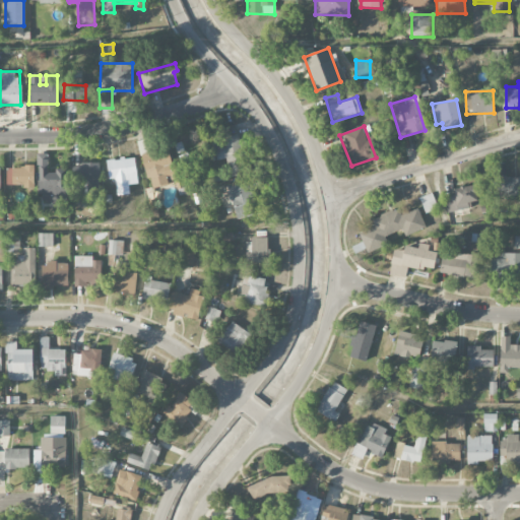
[(217,160),(226,158),(231,176),(248,172),(239,134),(212,140),(217,160)]
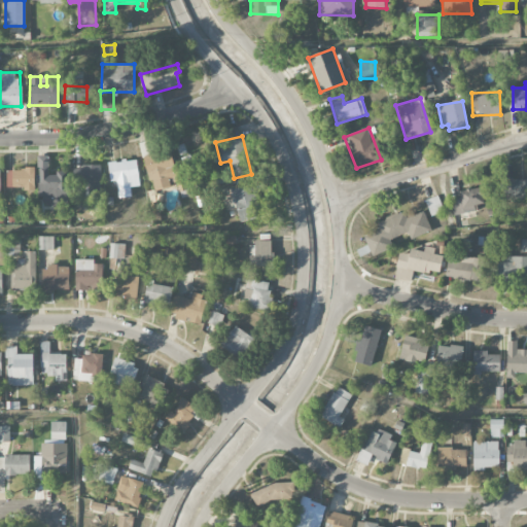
[(37,155),(38,202),(67,201),(66,172),(49,173),(48,155),(37,155)]
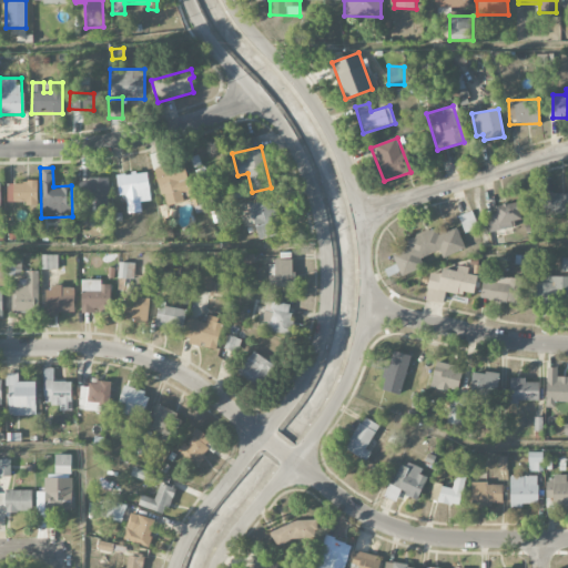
[(117,195),(125,194),(125,213),(142,213),(141,201),(150,201),(149,172),(115,174),(117,195)]
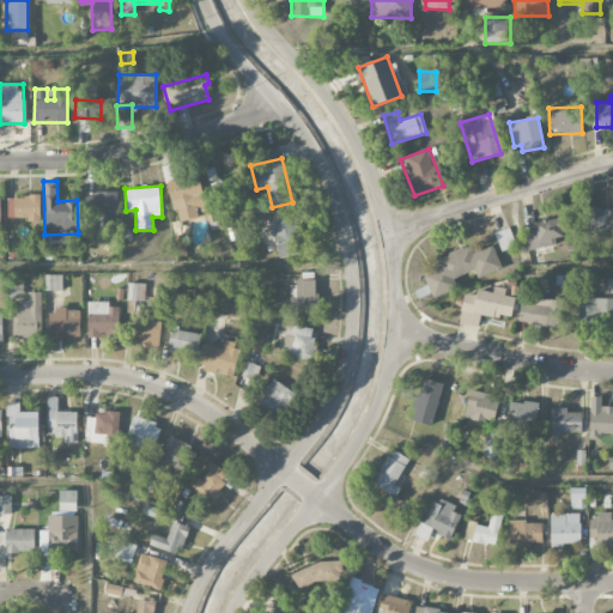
[(86,193),(85,229),(117,229),(117,193),(86,193)]
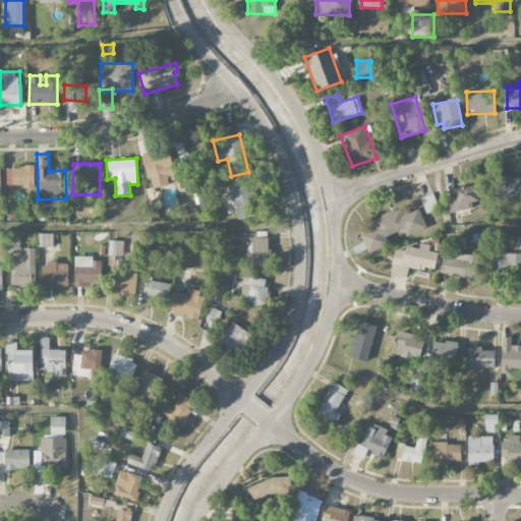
[(5,185),(35,186),(35,167),(5,166),(5,185)]
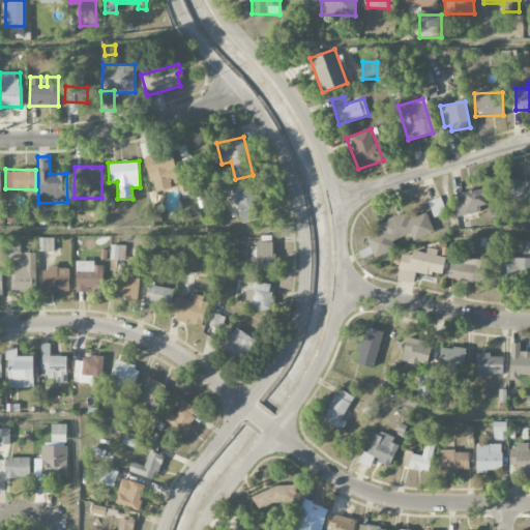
[(529,200),(529,178),(507,180),(507,195),(513,195),(513,202),(529,200)]
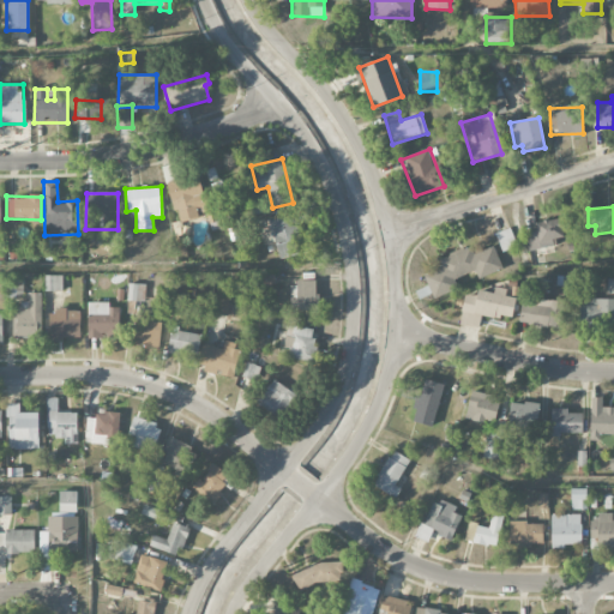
[(269,221),(280,259),(299,253),(295,240),(301,239),(298,223),(308,221),(306,210),(269,221)]
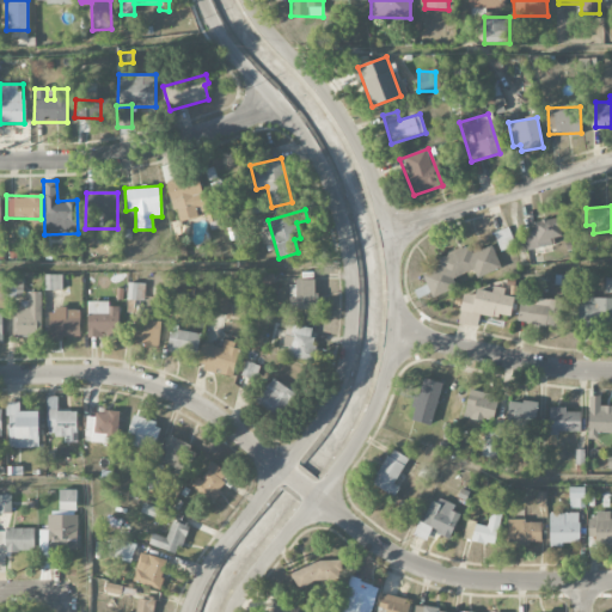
[(534,230),(524,231),(526,249),(555,246),(554,237),(565,236),(564,218),(533,220),(534,230)]
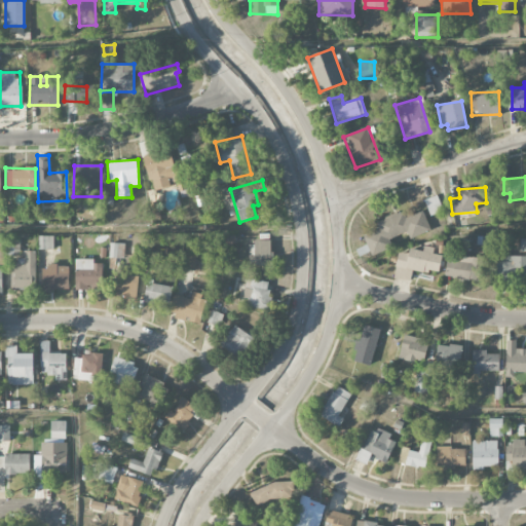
[(429,215),(442,212),(438,196),(425,199),(429,215)]
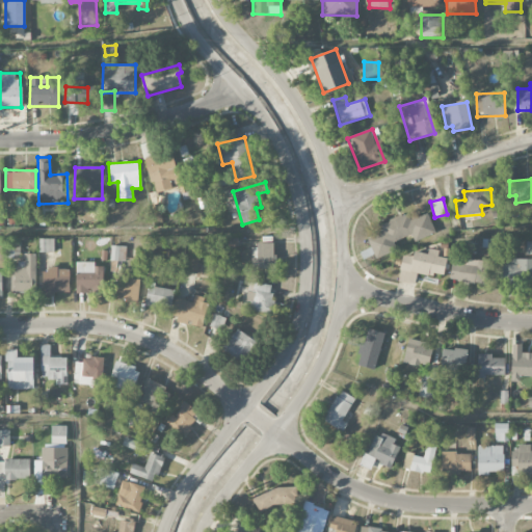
[(435,233),(428,213),(410,219),(408,213),(381,223),(384,232),(368,239),(375,259),(397,250),(394,242),(413,235),(415,241),(435,233)]
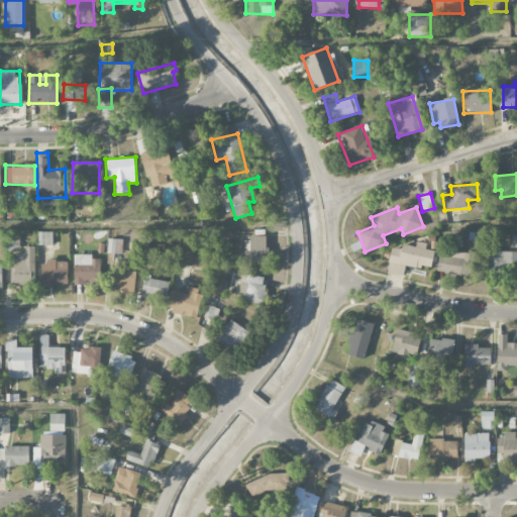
[(37,245),(53,245),(53,232),(37,232),(37,245)]
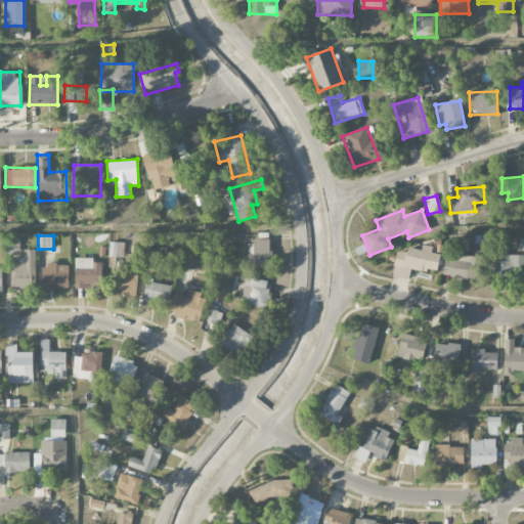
[(270,263),(270,241),(247,241),(247,264),(270,263)]
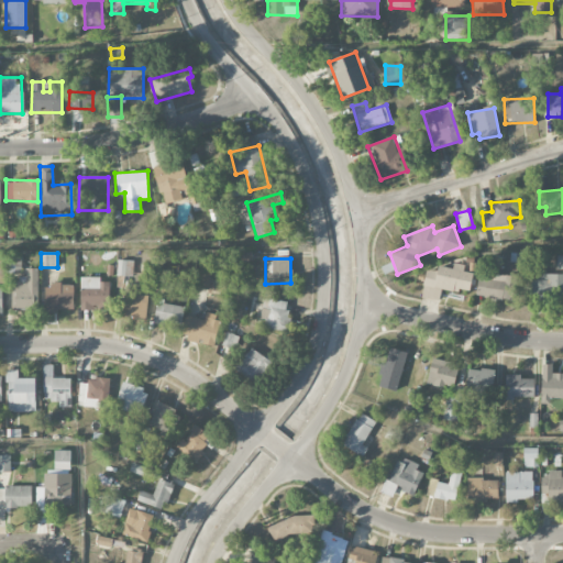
[(118,276),(132,276),(133,261),(118,260),(118,276)]
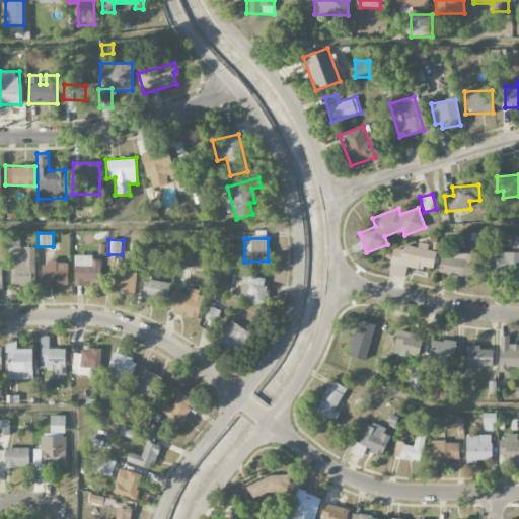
[(433,270),(436,251),(427,250),(428,244),(418,242),(418,247),(403,245),(402,250),(393,248),(388,275),(405,277),(406,266),(433,270)]
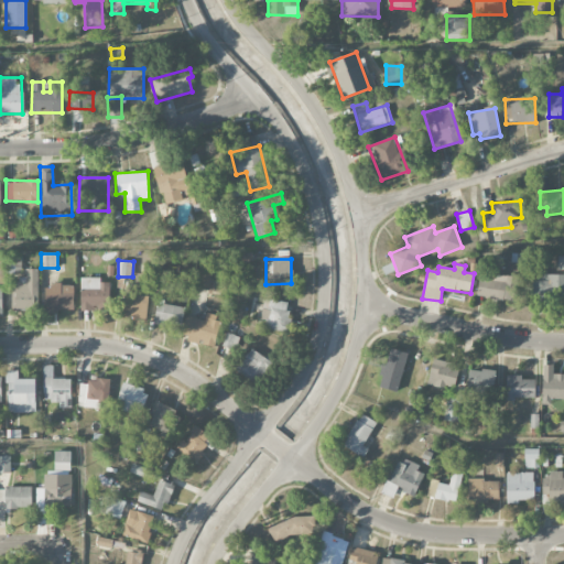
[(39,269),(26,269),(26,282),(13,282),(13,299),(11,299),(11,307),(39,308),(39,269)]
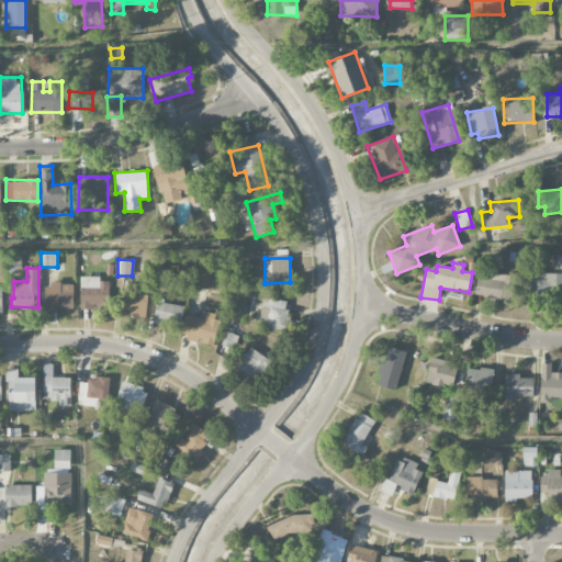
[(208,290),(212,273),(195,269),(192,285),(208,290)]
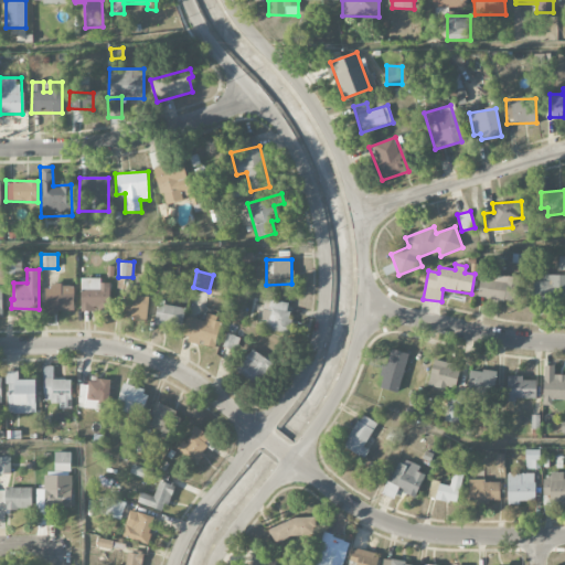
[(516,276),(480,274),(479,298),(514,300),(516,276)]
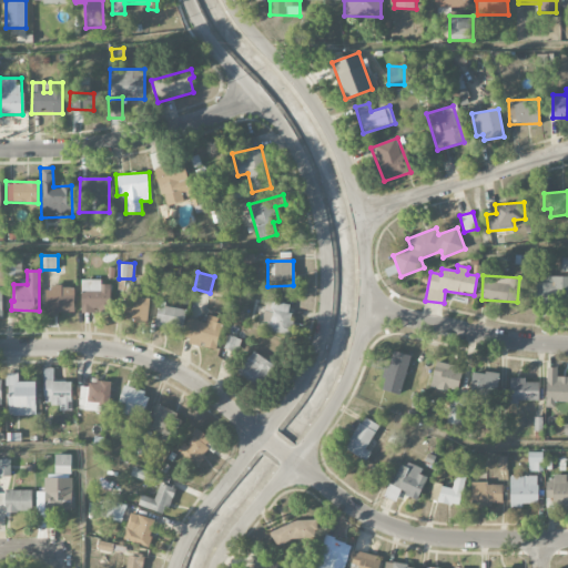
[(567,275),(545,276),(545,282),(536,282),(537,303),(567,302),(567,291),(567,275)]
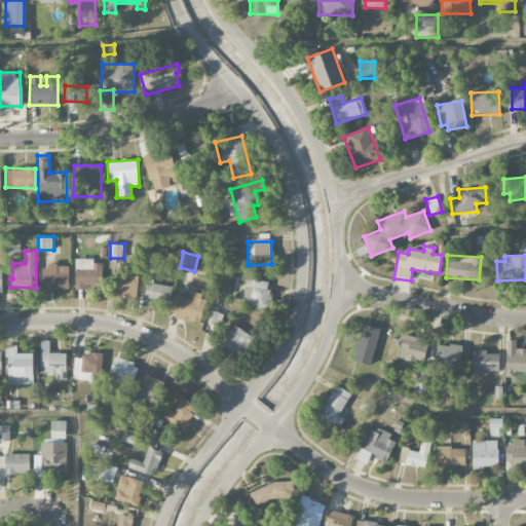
[(74,260),(74,289),(102,290),(102,260),(74,260)]
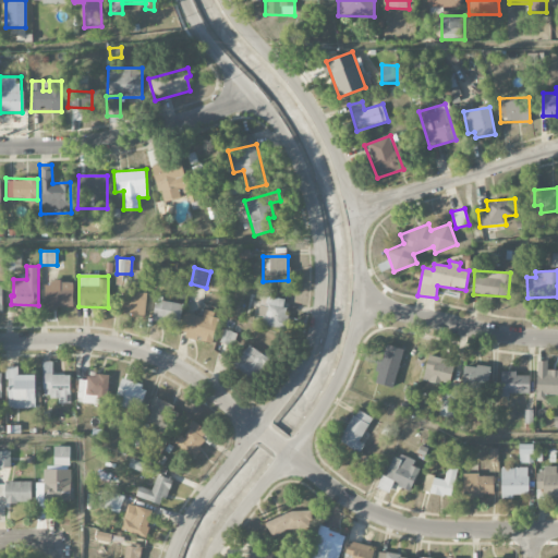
[(73,308),(73,282),(44,281),(44,308),(73,308)]
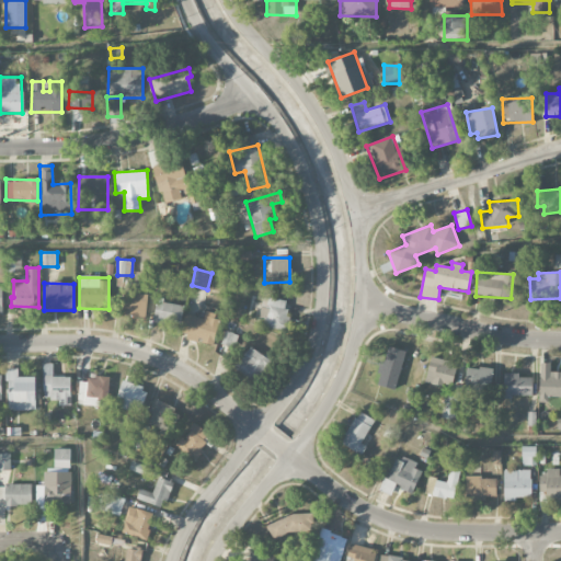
[(148,294),(137,294),(136,297),(122,297),(121,316),(147,317),(148,294)]
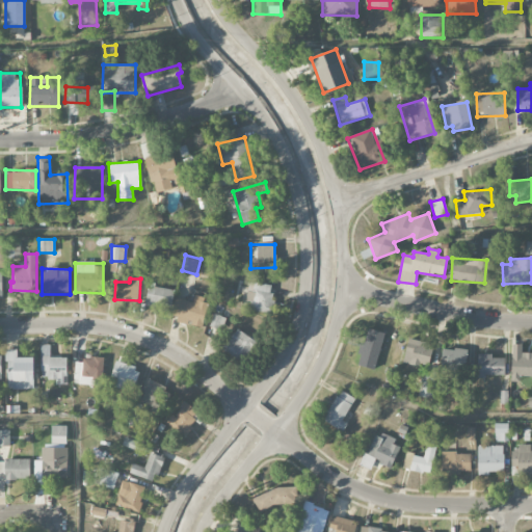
[(246,310),(270,312),(273,285),(249,282),(246,310)]
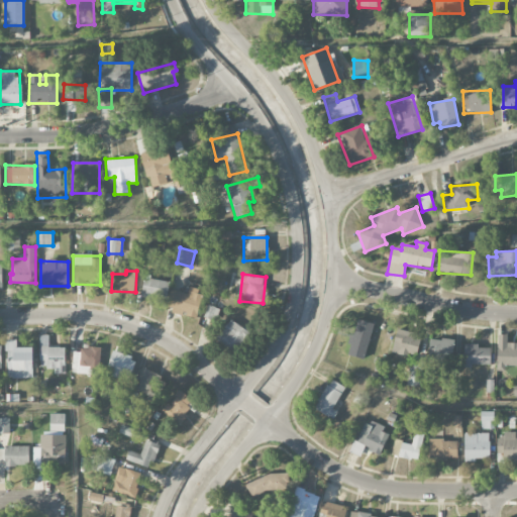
[(169,279),(140,278),(139,296),(168,297),(169,279)]
